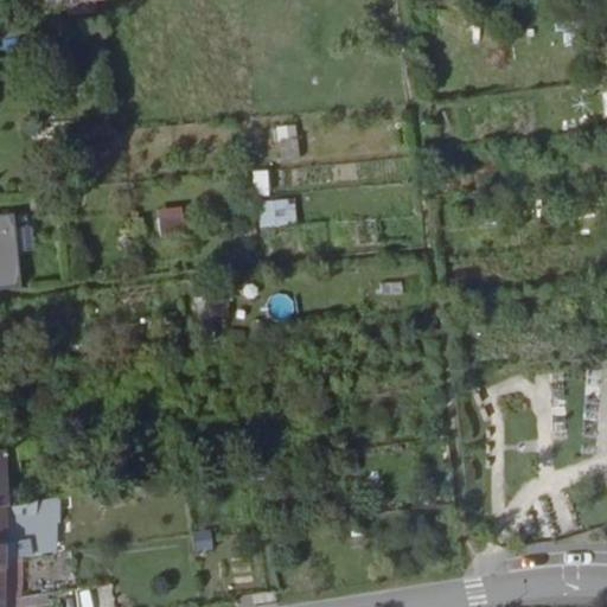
[(255,170),(256,195),(272,195),(270,168),(255,170)]
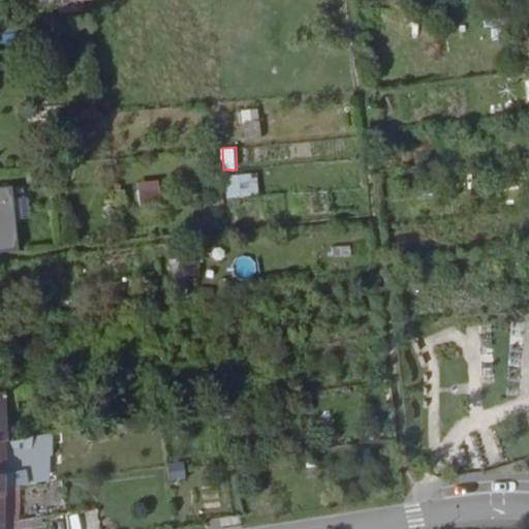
[(227,174),(228,196),(259,195),(258,172),(227,174)]
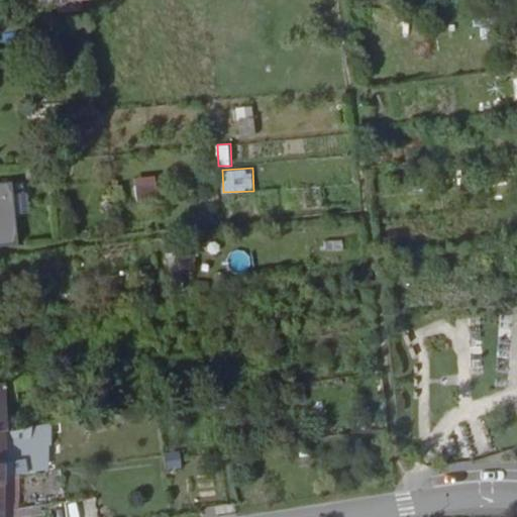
[(14,180),(0,181),(0,244),(18,243),(14,180)]
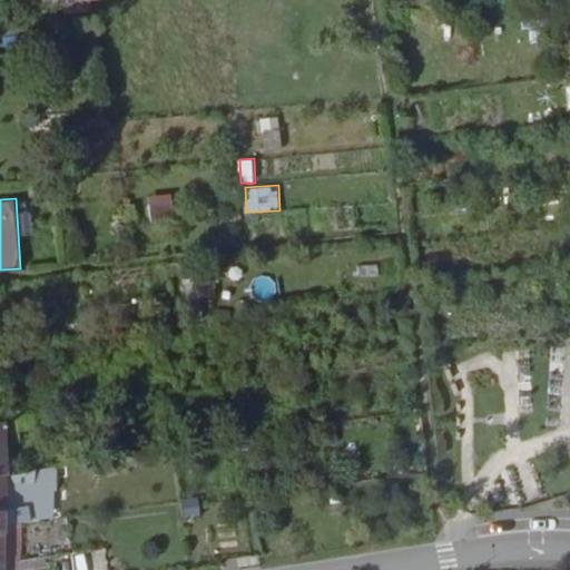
[(0,362),(9,361),(26,360),(26,350),(0,352),(0,362)]
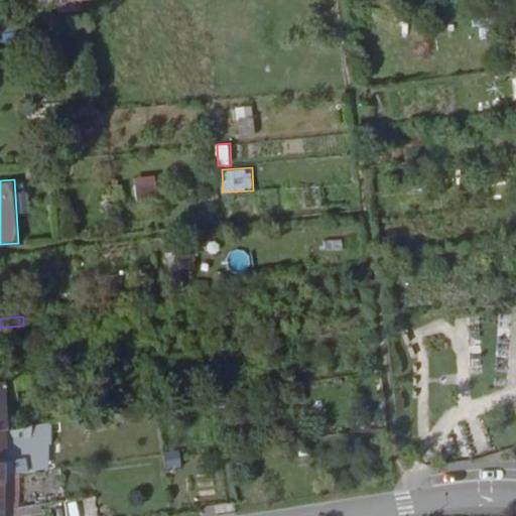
[(0,351),(10,351),(8,327),(0,328),(0,351)]
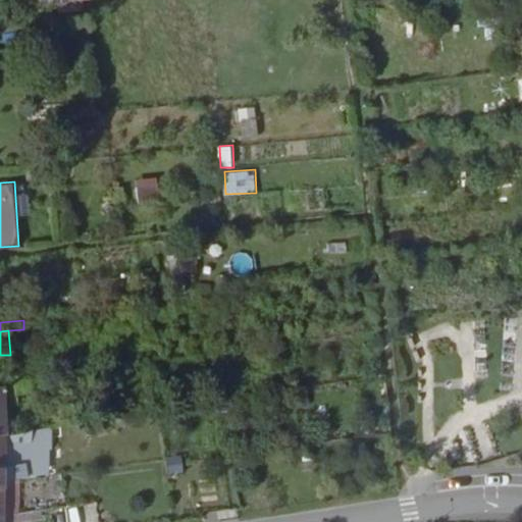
[(11,426),(12,442),(33,440),(51,438),(56,438),(54,423),(11,426)]
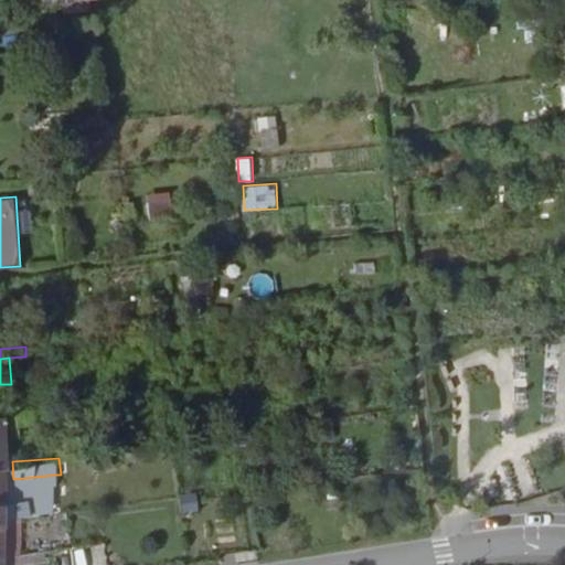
[(35,477),(36,497),(57,496),(55,475),(35,477)]
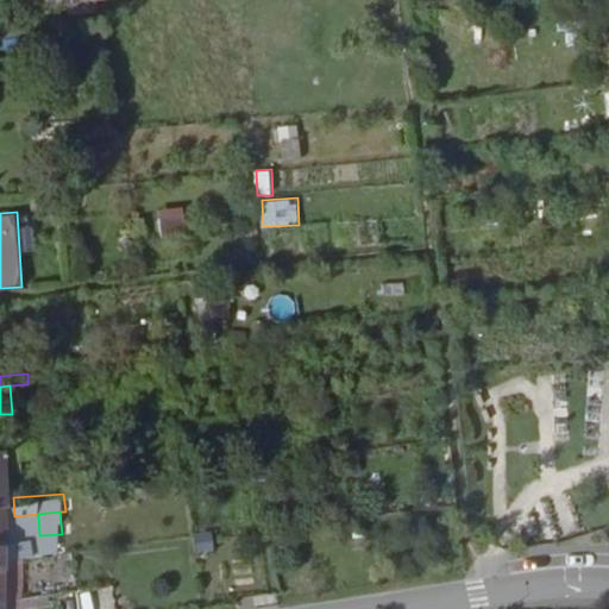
[(14,516),(5,516),(4,534),(19,533),(20,538),(39,535),(38,514),(14,516)]
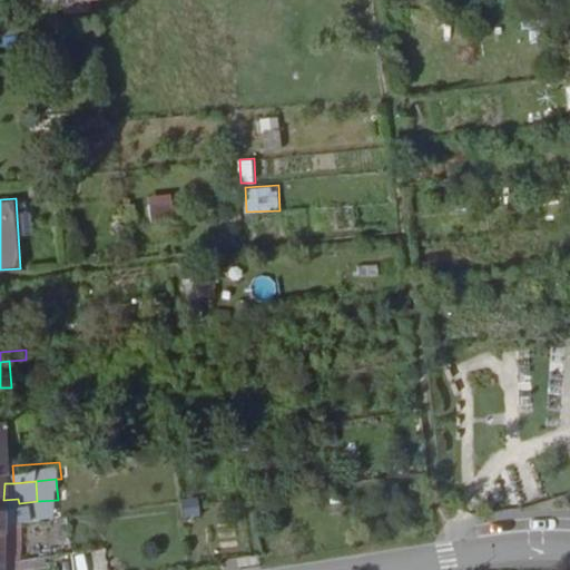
[(3,510),(0,510),(0,539),(2,539),(3,527),(22,528),(27,527),(27,511),(3,510)]
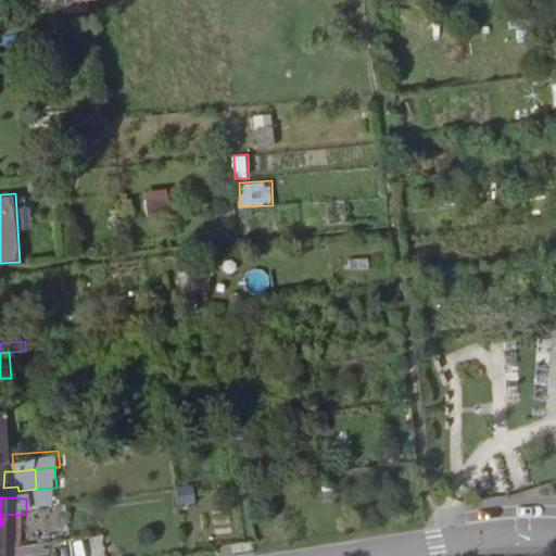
[(2,526),(1,555),(3,555),(20,554),(22,515),(3,514),(2,526)]
